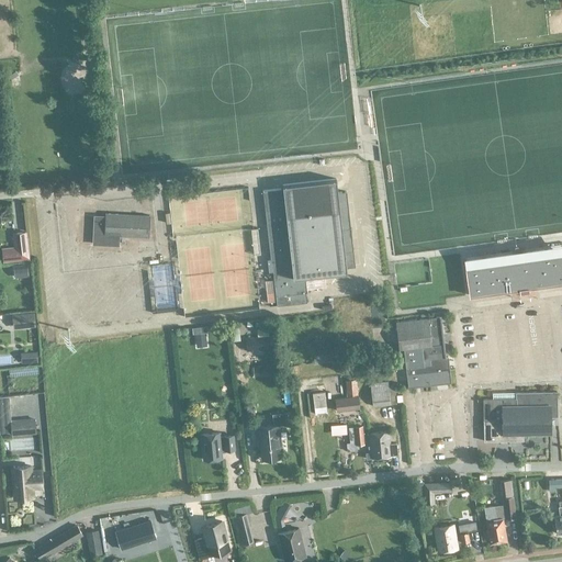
[(305,277),(313,276),(319,274),(347,272),(346,268),(355,267),(346,191),(337,192),(336,179),(282,184),(283,188),(262,191),(270,259),(269,259),(270,272),(272,272),(277,305),(306,302),(305,293),(306,293),(305,277)]
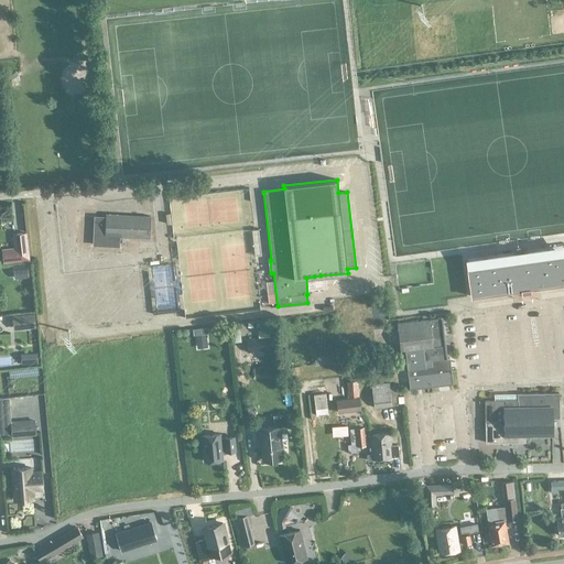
[(226,216),(227,206),(196,201),(194,210),(188,209),(187,217),(193,218),(192,229),(199,230),(201,228),(210,230),(213,218),(226,220),(227,216),(226,216)]
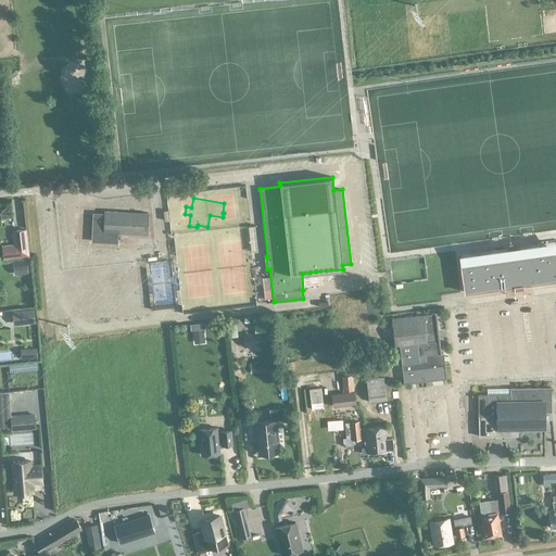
[(104,214),(104,217),(103,232),(118,234),(147,236),(148,214),(104,211),(104,214)]
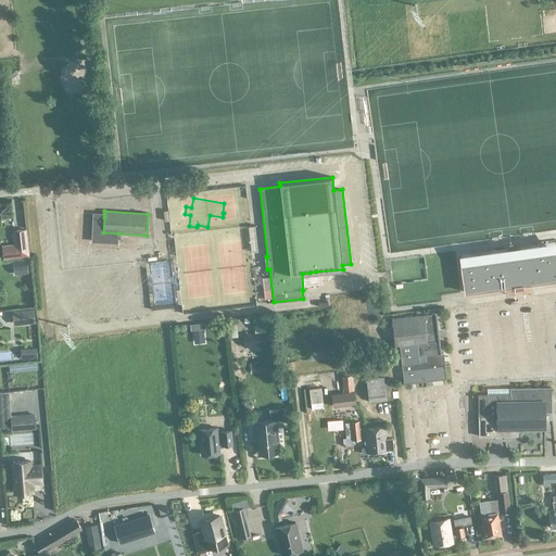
[(117,243),(118,234),(103,232),(104,217),(104,214),(92,213),(91,242),(117,243)]
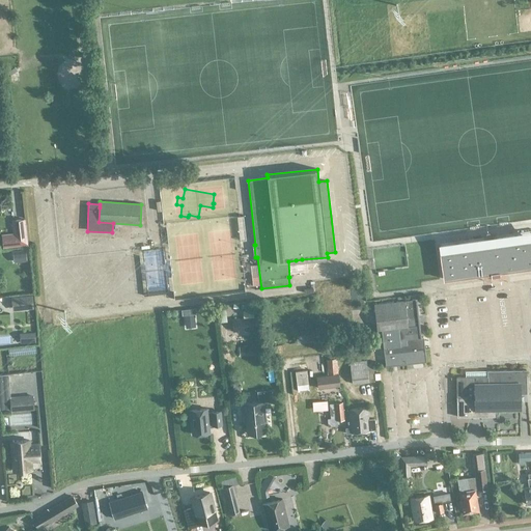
[(14,233),(1,234),(3,248),(28,245),(25,219),(11,220),(14,233)]
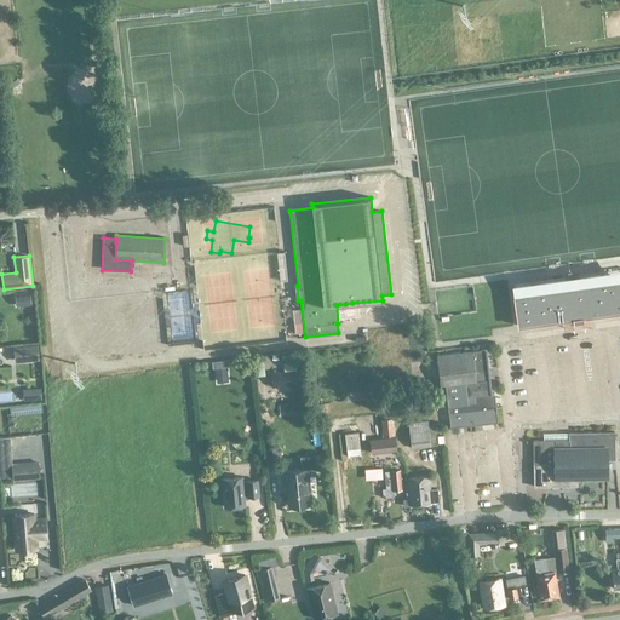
[(512,286),(518,326),(573,319),(573,322),(584,321),(583,317),(619,311),(619,269),(606,271),(606,269),(528,280),(528,283),(512,286)]
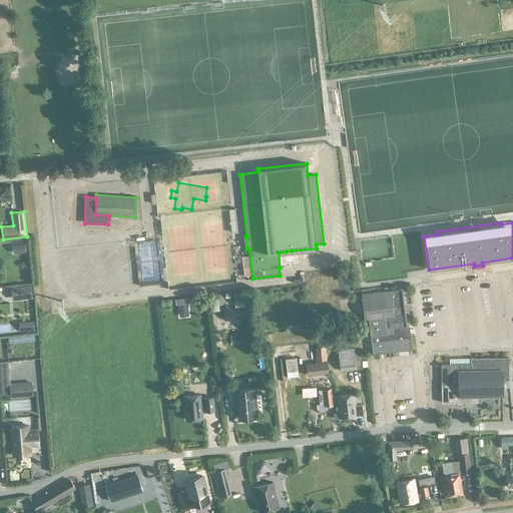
[(31,286),(11,288),(12,301),(32,299),(31,286)]
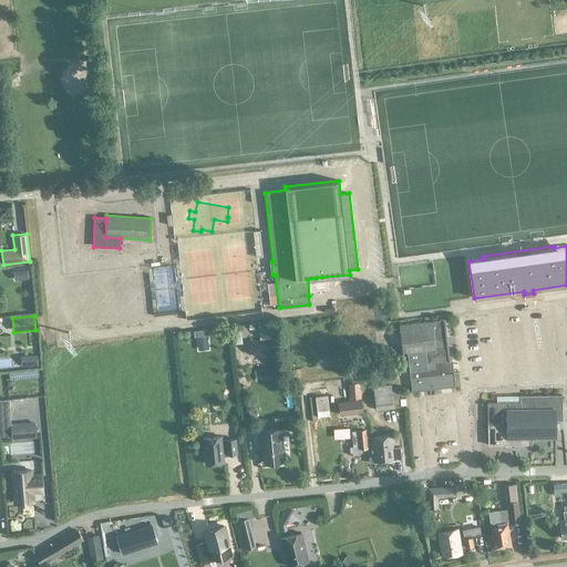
[(430,358),(433,358),(447,356),(443,320),(400,326),(403,359),(408,358),(430,356),(430,358)]
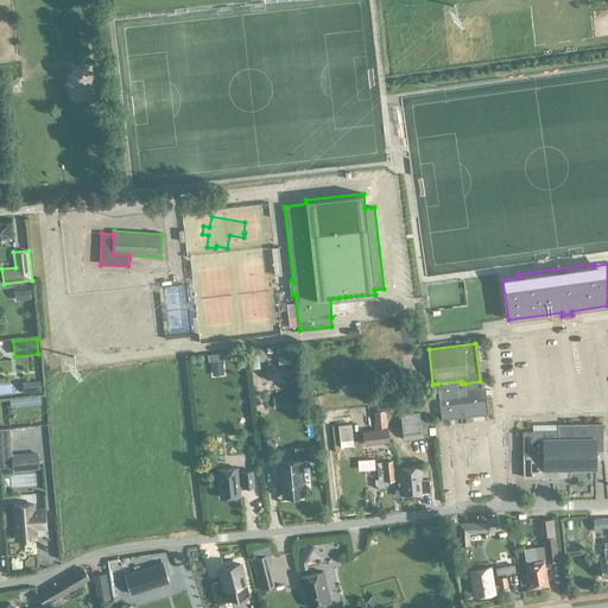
[(295,377),(293,363),(265,366),(266,379),(295,377)]
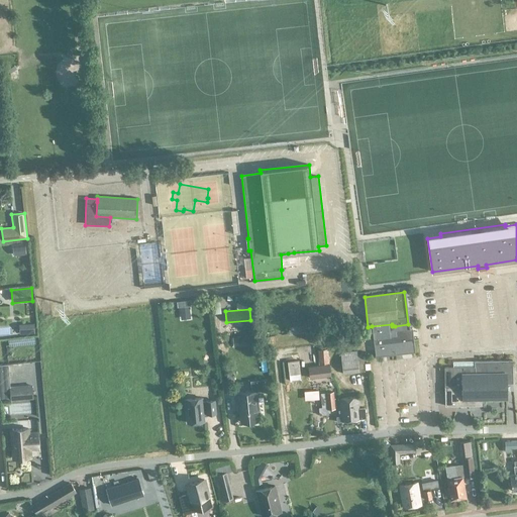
[(395,353),(392,326),(392,324),(372,326),(376,356),(395,353)]
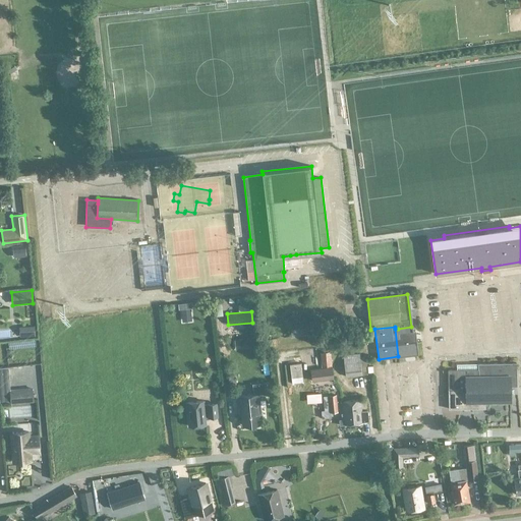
[(395,329),(398,356),(417,354),(415,331),(399,333),(398,329),(395,329)]
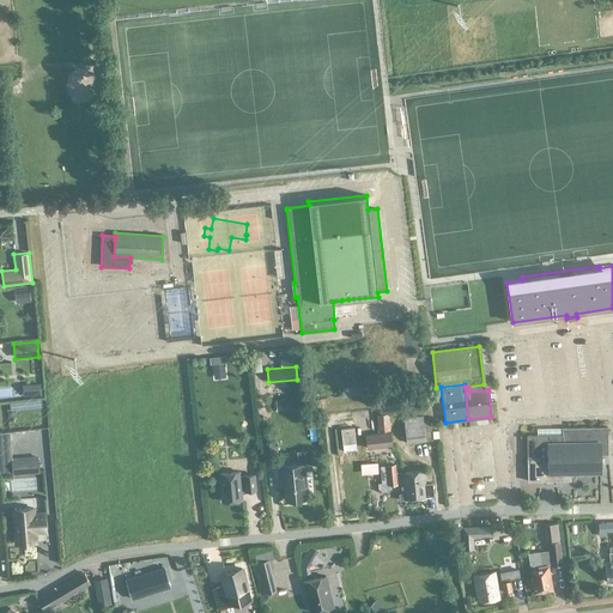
[(376,414),(377,431),(390,431),(389,413),(376,414)]
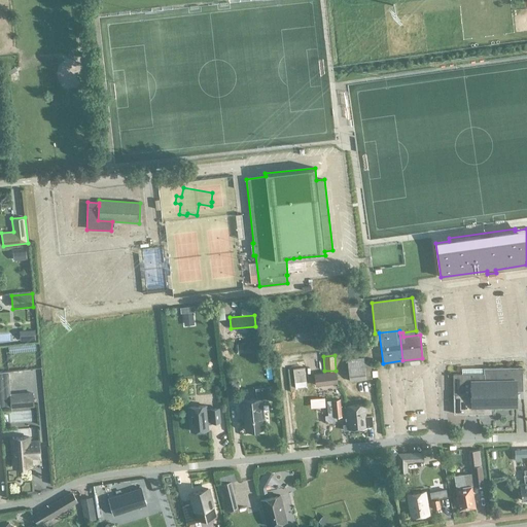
[(349,381),(366,380),(372,379),(371,369),(377,367),(376,364),(371,364),(370,360),(364,361),(363,357),(347,359),(349,381)]
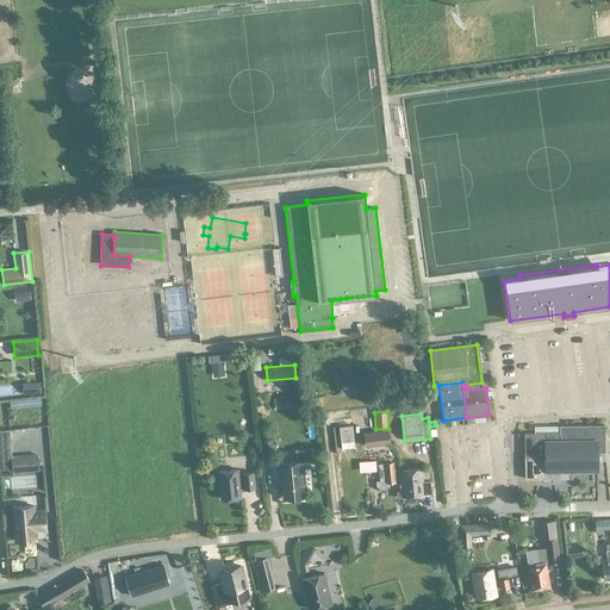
[(355,448),(353,425),(352,418),(344,419),(346,425),(338,427),(342,449),(355,448)]
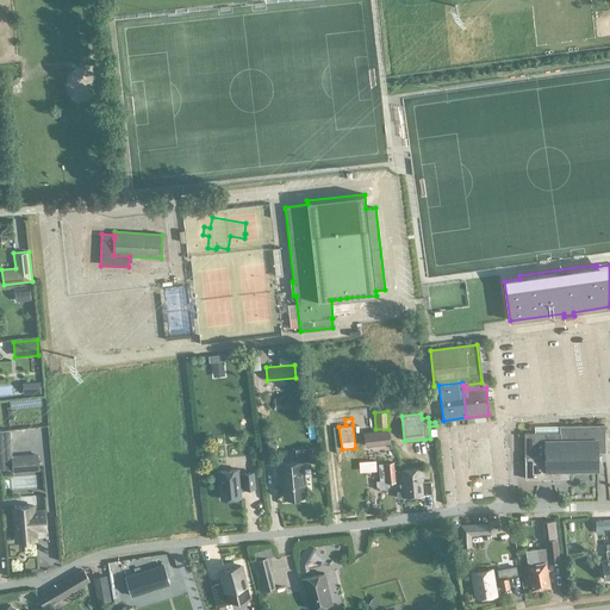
[(604,424),(560,425),(560,433),(524,433),(526,479),(568,478),(568,470),(597,470),(597,453),(605,452),(604,424)]
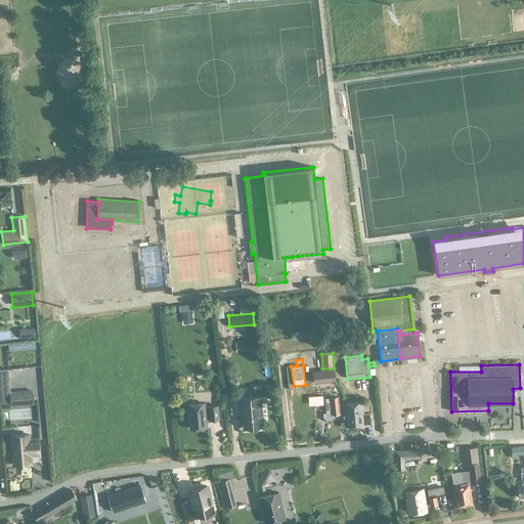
[(334,368),(312,372),(313,383),(335,381),(334,368)]
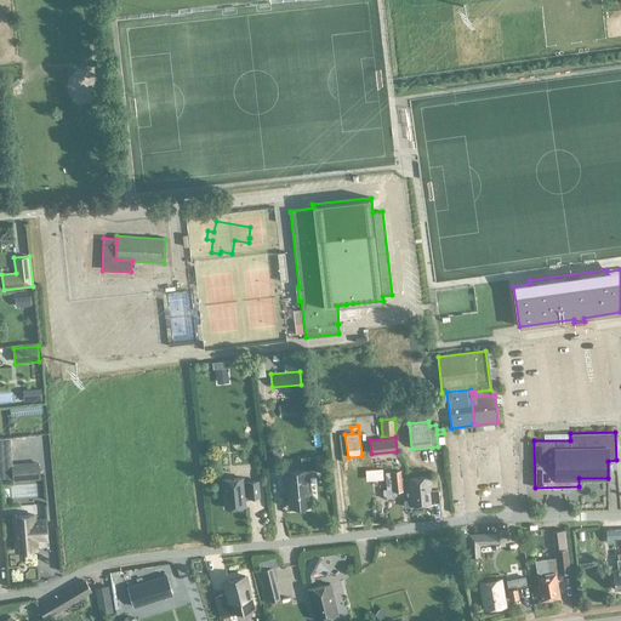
[(5,444),(4,459),(16,460),(30,462),(33,444),(23,443),(23,451),(16,451),(16,445),(5,444)]
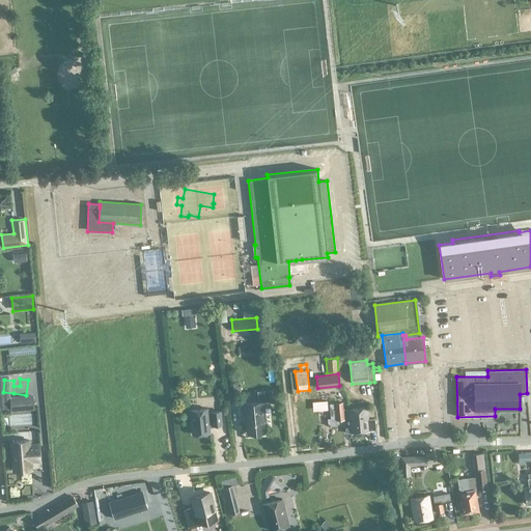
[(269,401),(276,401),(275,390),(268,390),(269,401)]
